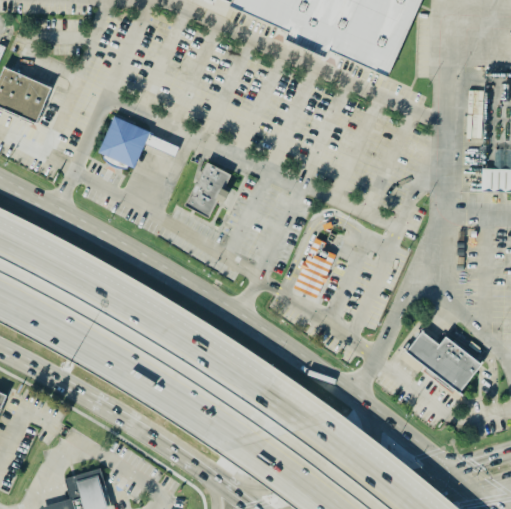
[(422,0),(387,76),(228,5),(230,1),(230,0),(422,0)]
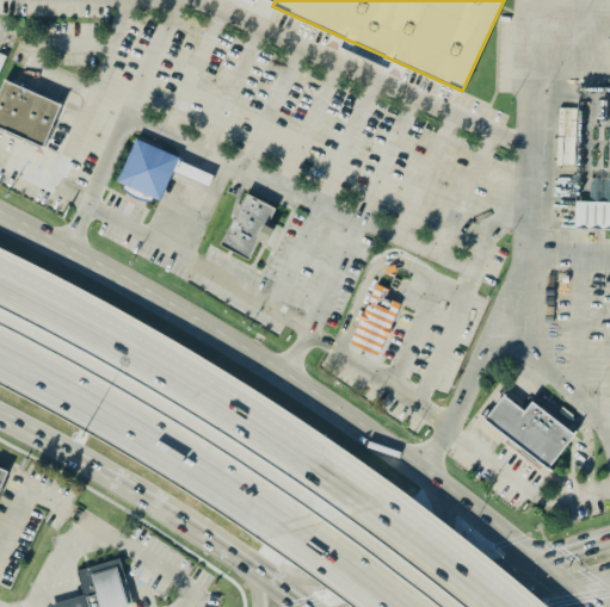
[(0,128),(0,90),(5,80),(61,105),(42,147),(0,128)]
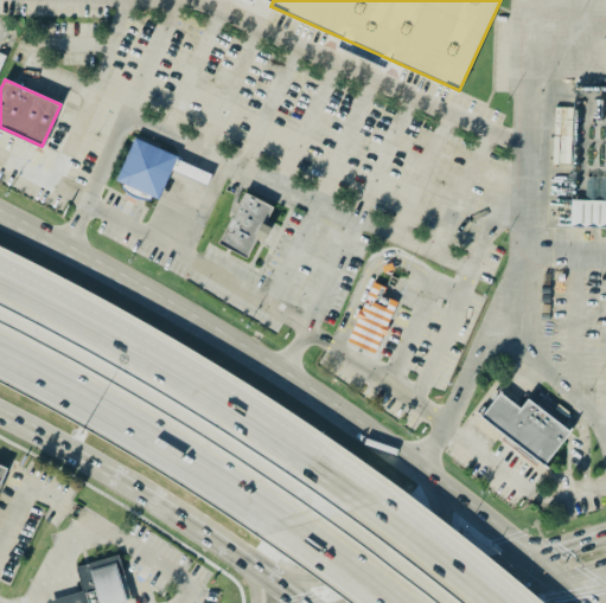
[(157,200),(115,181),(135,138),(177,156),(176,159),(171,170),(157,200)]
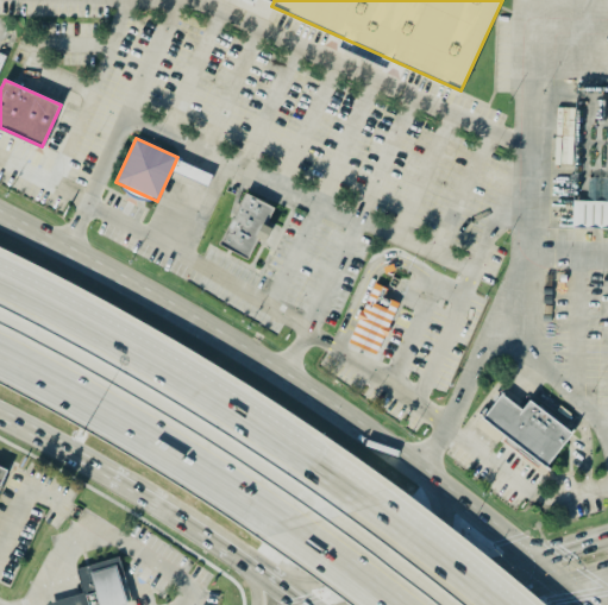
[(171,170),(176,159),(212,175),(207,186),(171,170)]
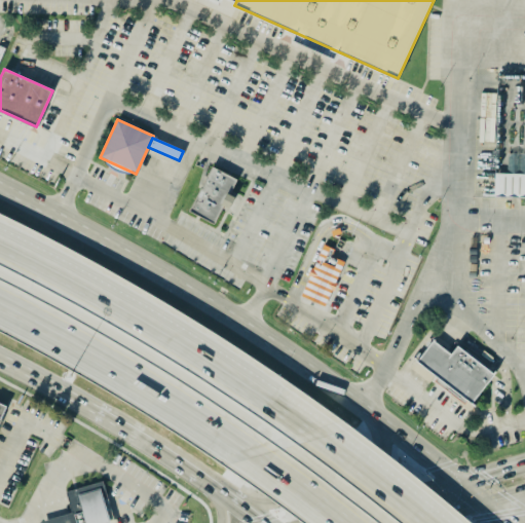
[(190,210),(213,167),(236,180),(214,222),(190,210)]
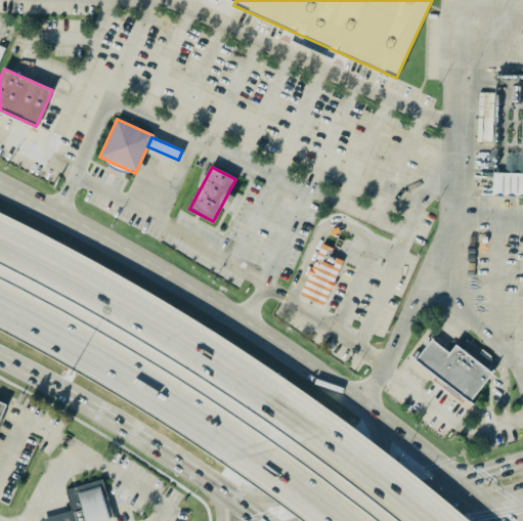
[(522,172),(494,171),(494,194),(522,194),(522,172)]
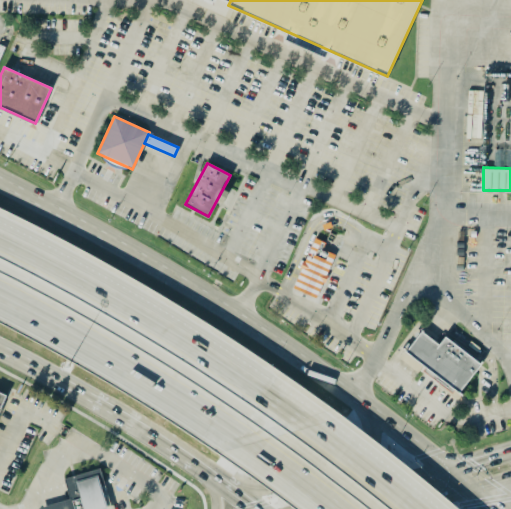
[(315,237),(293,286),(315,297),(334,254),(322,248),(325,241),(315,237)]
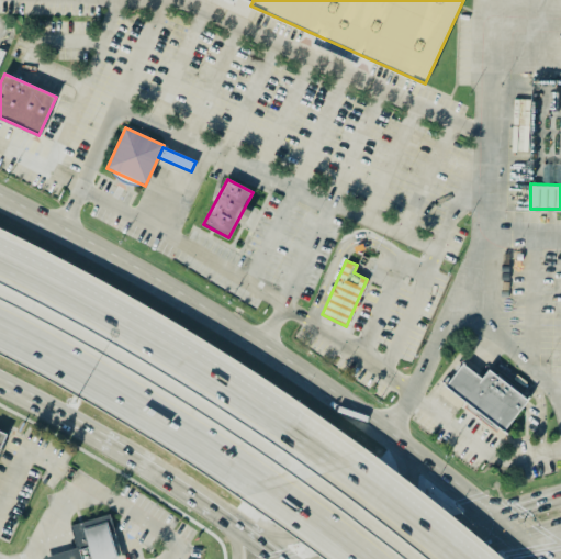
[(446,384),(462,361),(481,376),(487,367),(528,398),(505,428),(446,384)]
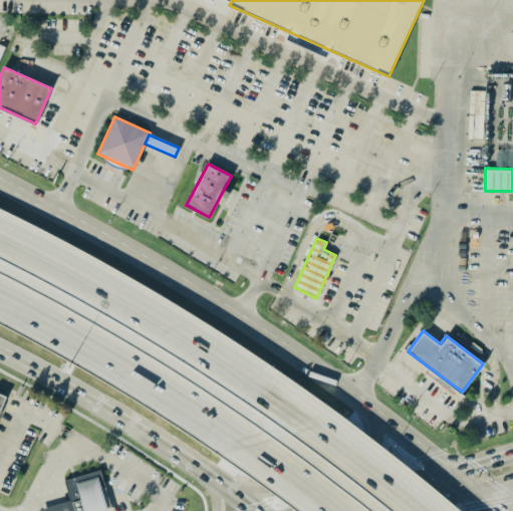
[(64,478),(69,501),(40,507),(40,510),(107,510),(99,470),(64,478)]
